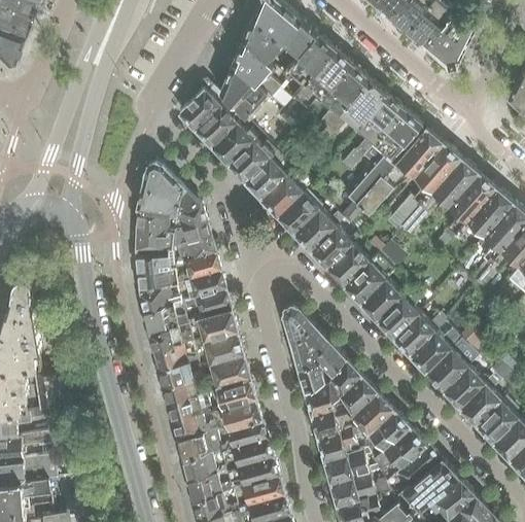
[(36,0),(0,0),(0,30),(23,37),(36,0)]
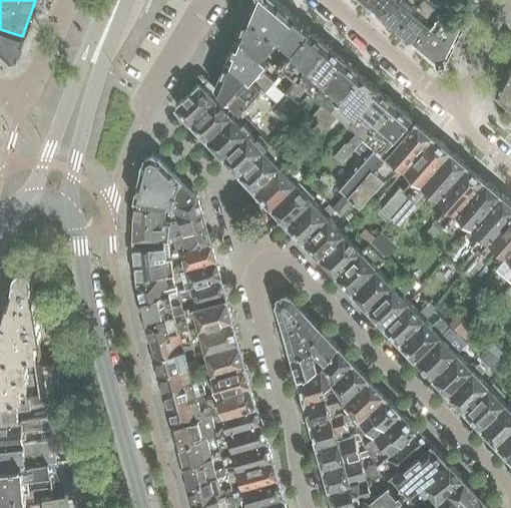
[(311,37),(267,0),(251,0),(244,17),(292,57),(311,37)]
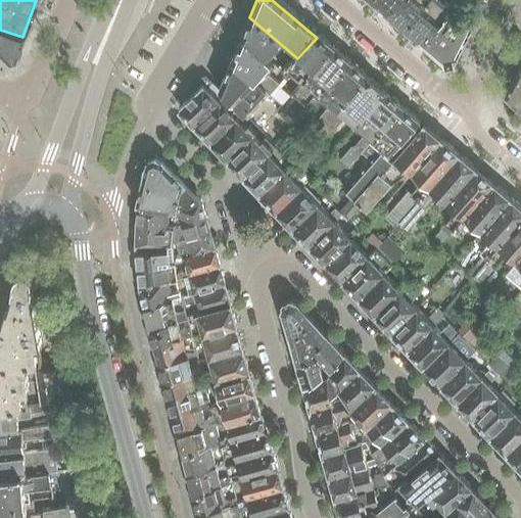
[(373,0),(371,4),(388,19),(405,0),(373,0)]
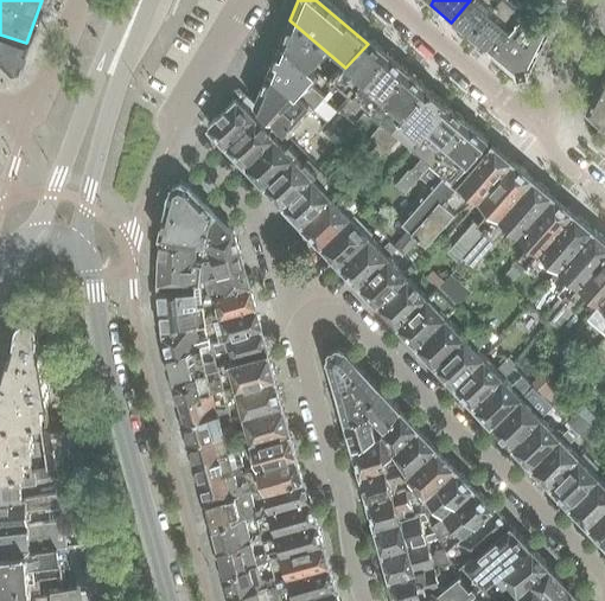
[(470,0),(451,23),(472,40),(505,0),(470,0)]
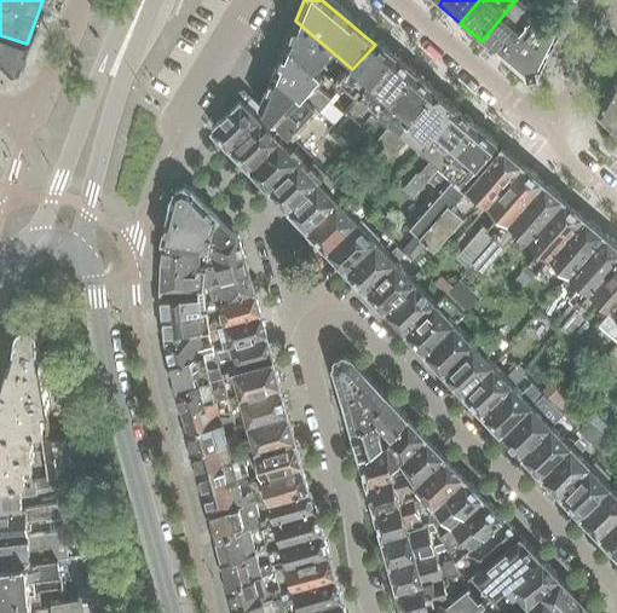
[(502,58),(517,40),(538,13),(536,12),(534,15),(523,5),(526,0),(515,0),(482,41),(502,58)]
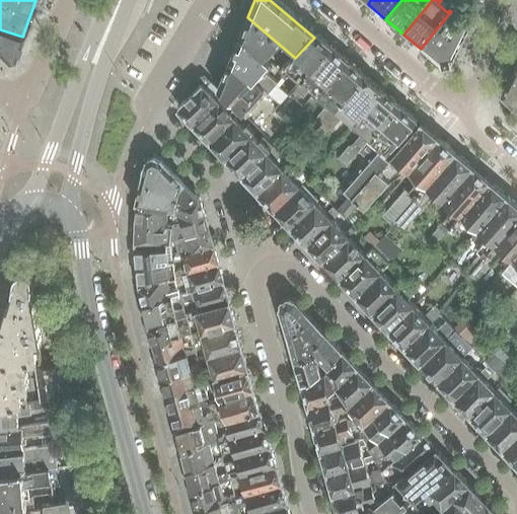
[(433,33),(455,53),(468,25),(466,23),(474,13),(468,8),(460,18),(451,11),(433,33)]
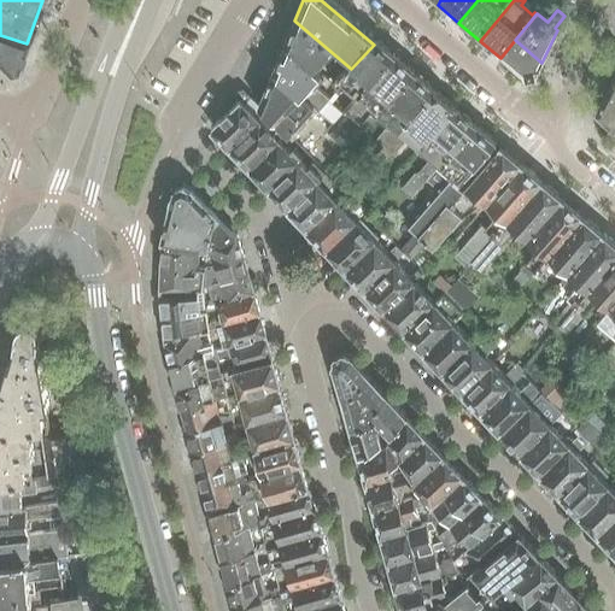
[(282,51),(316,77),(327,68),(340,80),(351,69),(294,21),(282,51)]
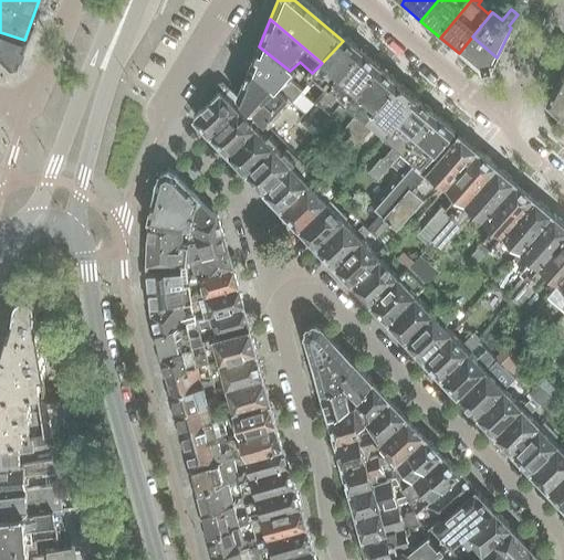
[(0,70),(6,75),(12,74),(24,40),(0,32),(0,70)]
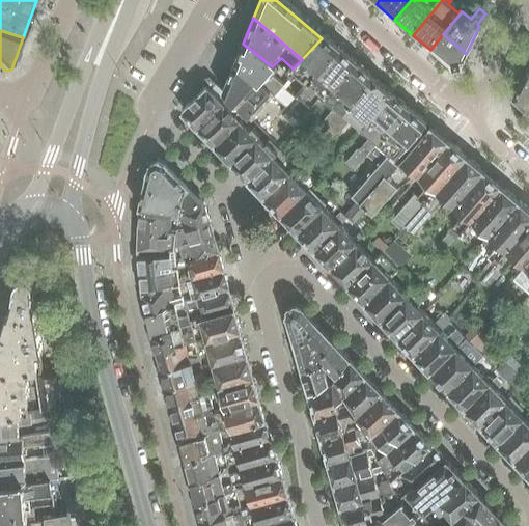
[(458,66),(466,54),(443,34),(430,50),(451,67),(451,68),(460,66),(458,66)]
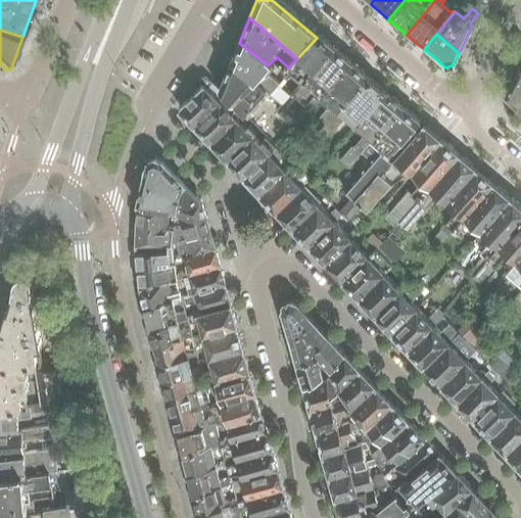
[(302,88),(334,53),(317,38),(297,58),(288,67),(283,72),(287,75),(281,82),(283,83),(270,98),(282,109),(290,99),(282,93),(293,80),(302,88)]
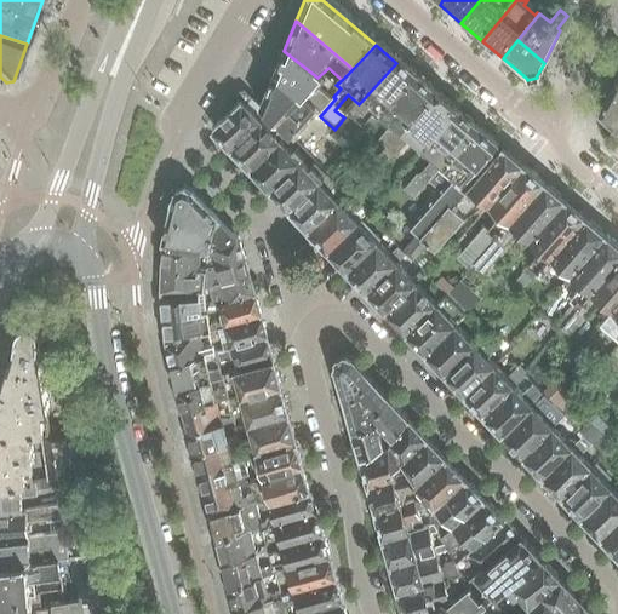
[(273,79),(303,103),(321,82),(316,79),(318,78),(284,51),(273,79)]
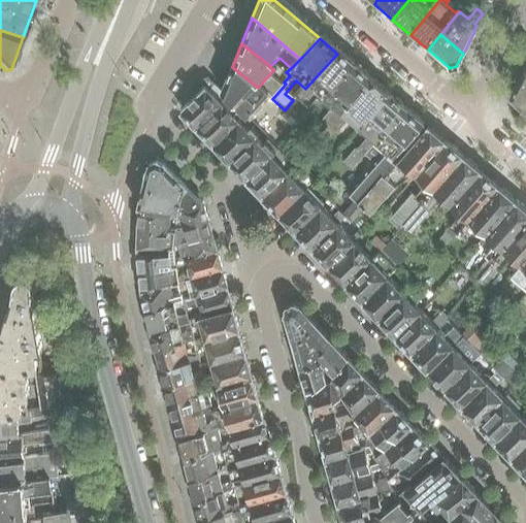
[(305,89),(324,104),(356,69),(337,54),(305,89)]
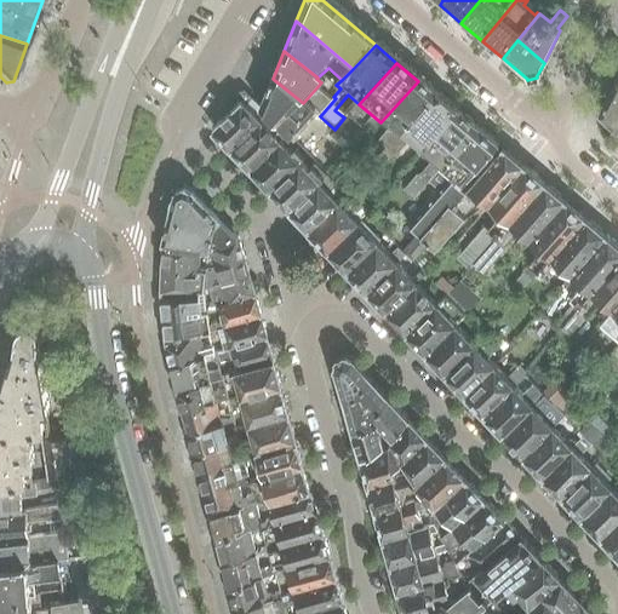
[(258,112),(291,145),(319,118),(303,104),(303,103),(273,79),(258,112)]
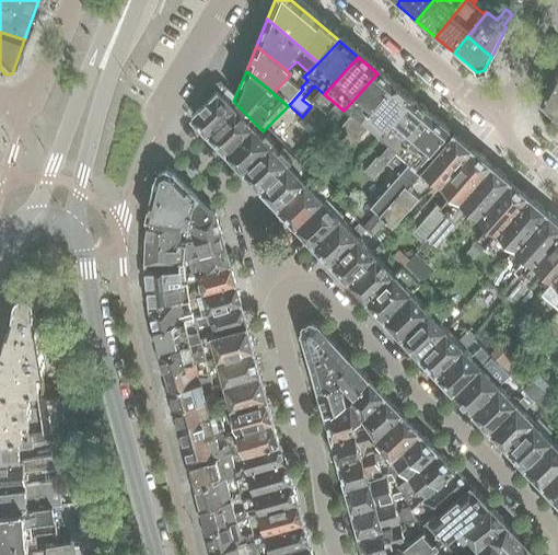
[(349,139),(395,89),(378,73),(344,111),(351,117),(339,130),(349,139)]
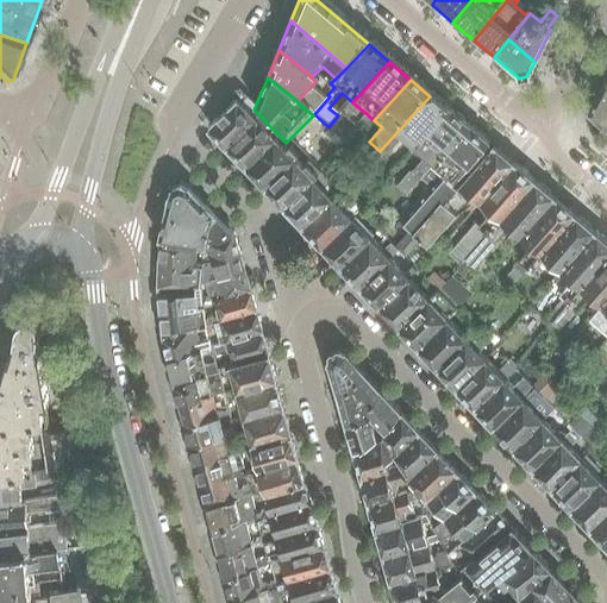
[(587,114),(606,131),(606,96),(599,89),(587,114)]
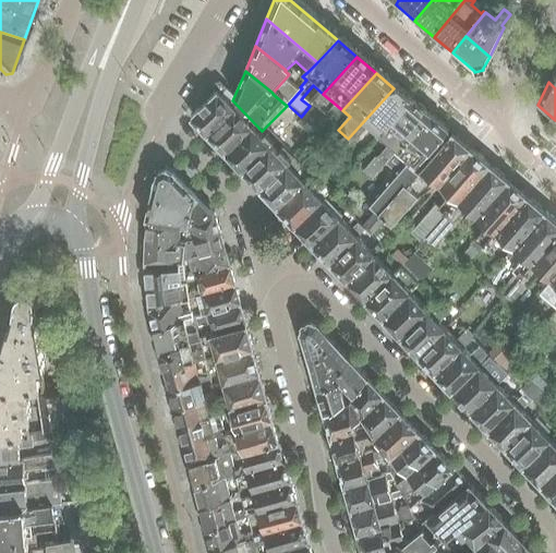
[(378,141),(413,105),(394,88),(348,139),(353,144),(365,130),(378,141)]
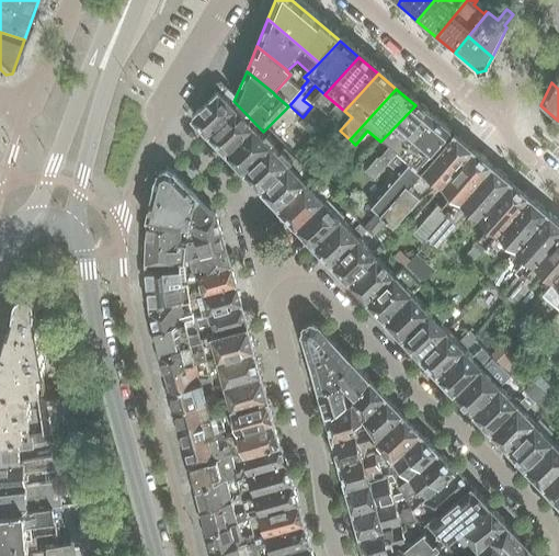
[(209,140),(237,116),(215,95),(190,121),(209,140)]
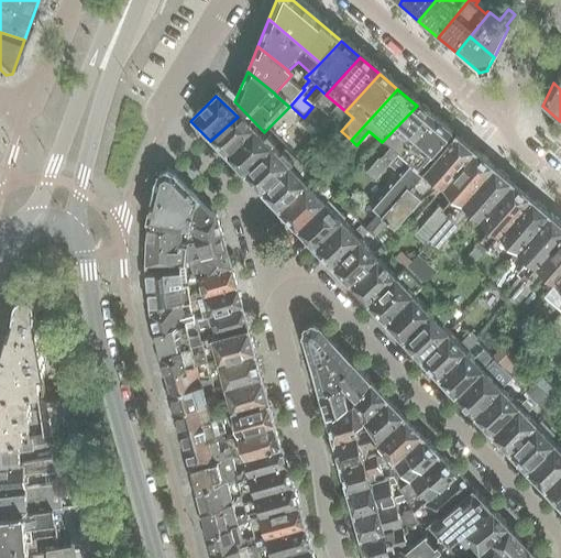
[(325,116),(331,123),(341,112),(333,106),(325,116)]
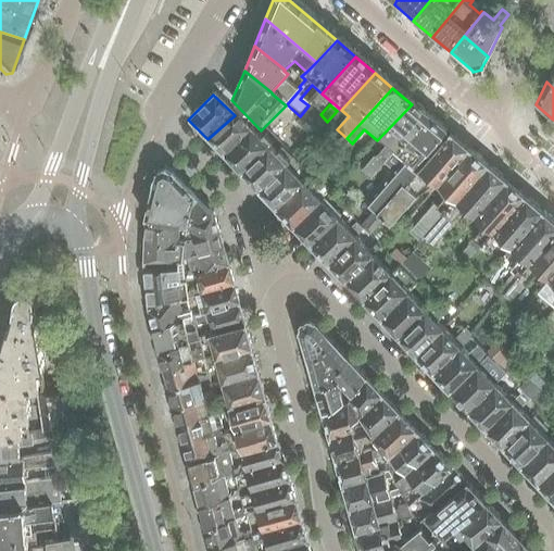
[(363,191),(394,155),(428,119),(412,104),(377,140),(385,147),(353,184),(363,191)]
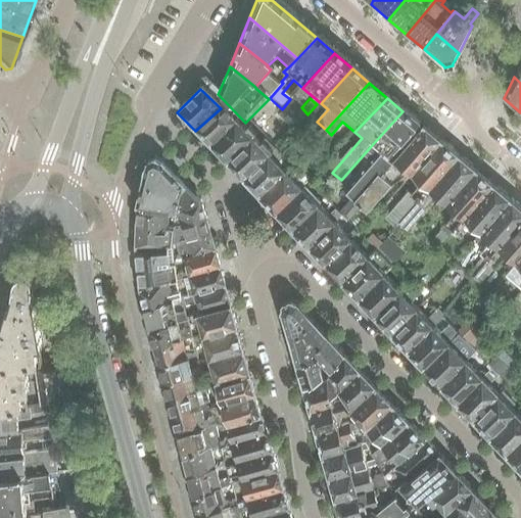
[(308,114),(301,107),(292,100),(275,120),(290,134),(308,114)]
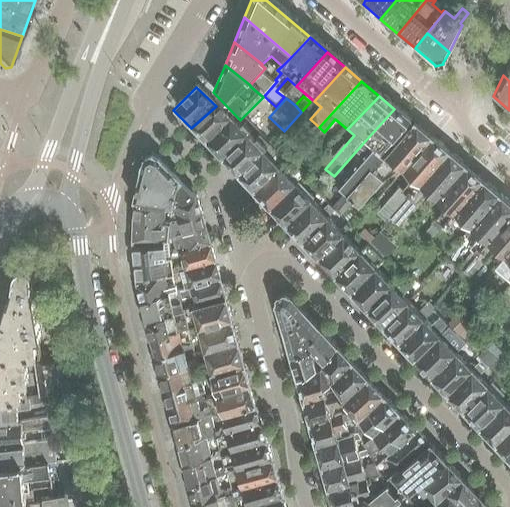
[(206,145),(232,122),(216,106),(191,128),(206,145)]
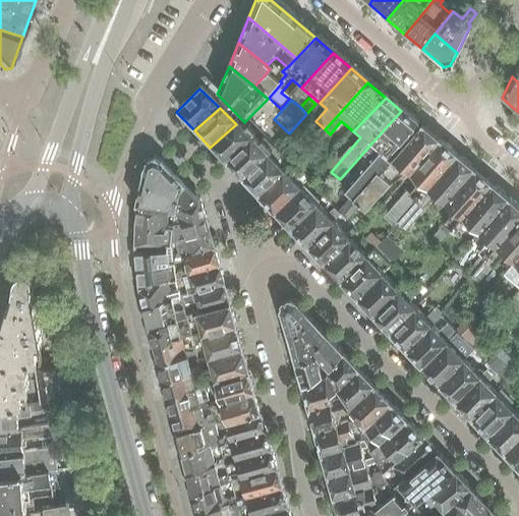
[(375,175),(418,125),(401,111),(369,146),(373,149),(338,191),(347,199),(350,203),(375,175)]
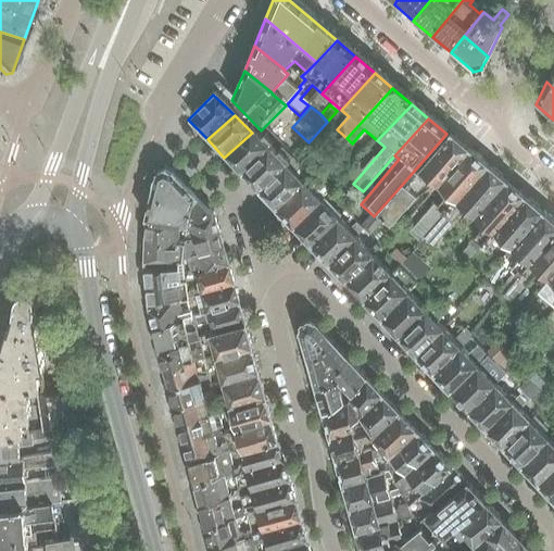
[(242,176),(271,152),(252,133),(224,158),(242,176)]
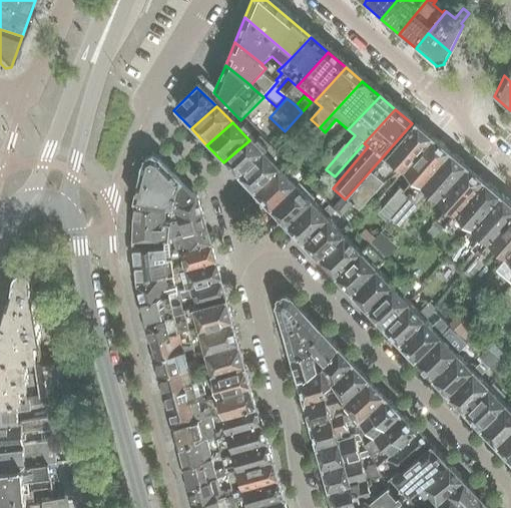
[(392,165),(403,175),(432,142),(415,127),(373,175),(383,183),(386,180),(383,178),(391,169),(390,167),(392,165)]
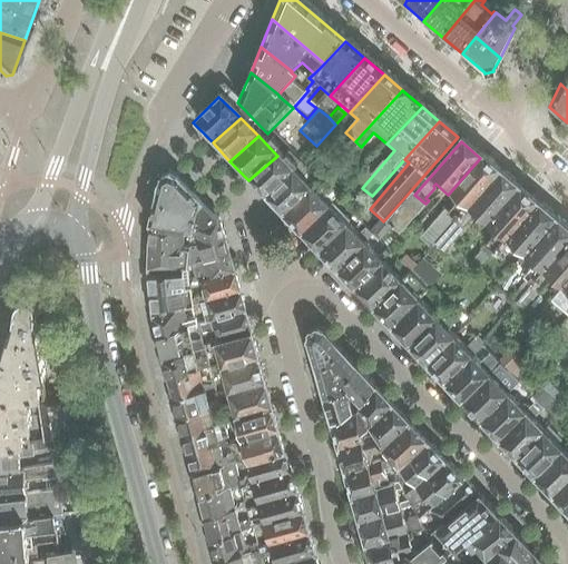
[(282,161),(277,156),(248,180),(266,199),(294,172),(293,171),(299,166),(289,155),(282,161)]
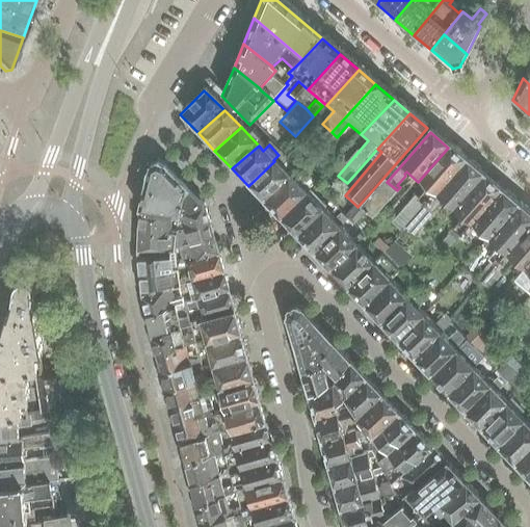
[(399,234),(465,161),(448,148),(418,182),(427,189),(416,202),(413,199),(390,226),(399,234)]
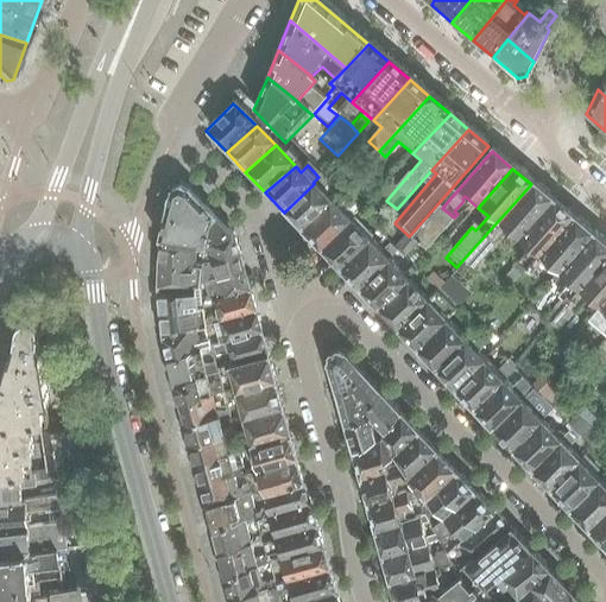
[(284,213),(303,233),(333,203),(329,200),(336,194),(319,177),(313,183),(314,184),(284,213)]
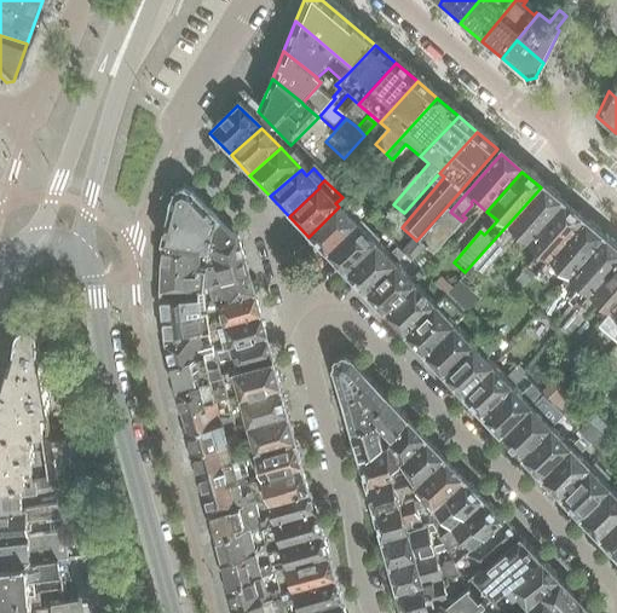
[(513,233),(528,246),(563,207),(541,188),(465,272),(473,279),(513,233)]
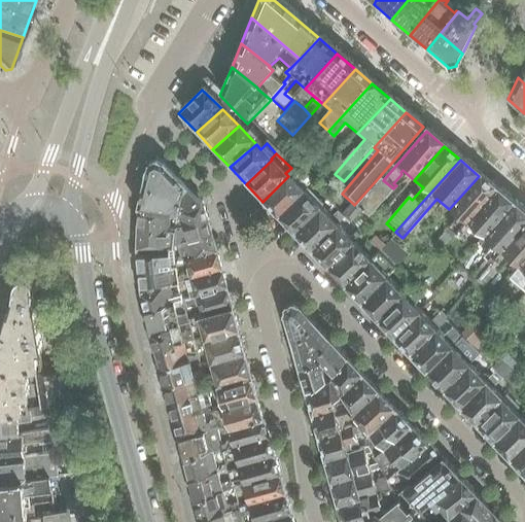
[(144,175),(143,182),(160,193),(172,178),(163,168),(162,166),(162,167),(154,163),(153,163),(148,166),(147,166),(147,167),(144,173),(143,175),(144,175)]
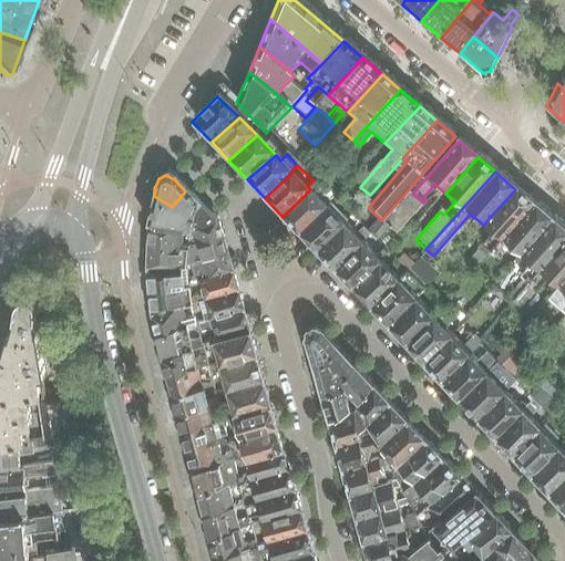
[(299,235),(328,210),(316,197),(324,191),(314,180),(307,186),(310,189),(283,217),(299,235)]
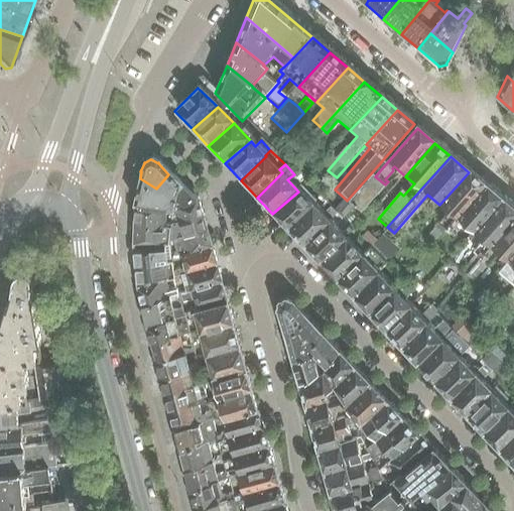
[(487,186),(469,172),(439,205),(450,214),(422,245),(427,250),(441,234),(444,237),(447,233),(457,220),(487,186)]
